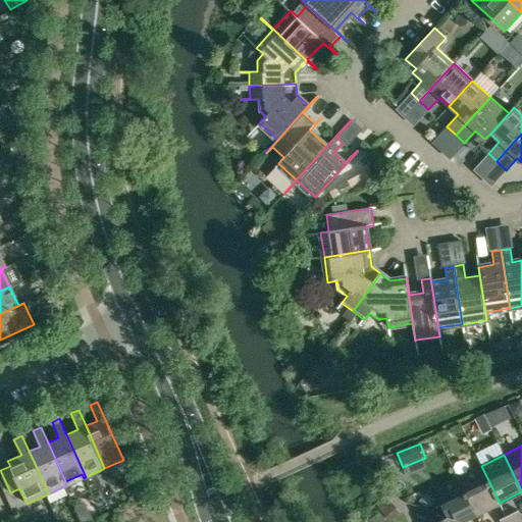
[(458,478),(476,515),(500,503),(481,466),(458,478)]
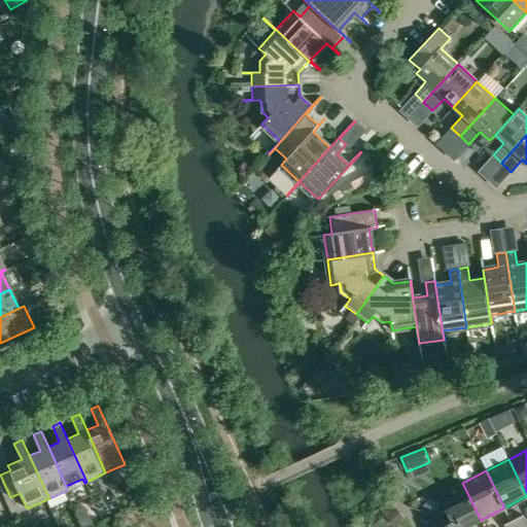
[(444,506),(441,518),(466,526),(467,522),(472,519),(475,523),(481,520),(462,483),(438,494),(444,506)]
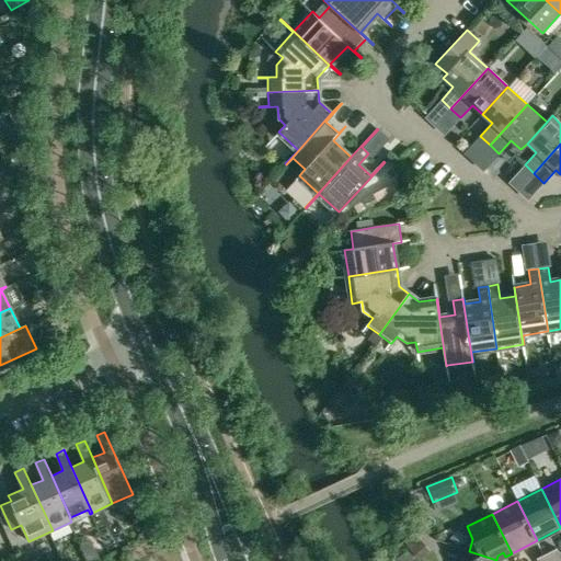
[(560,560),(560,558),(556,548),(547,553),(550,560),(560,560)]
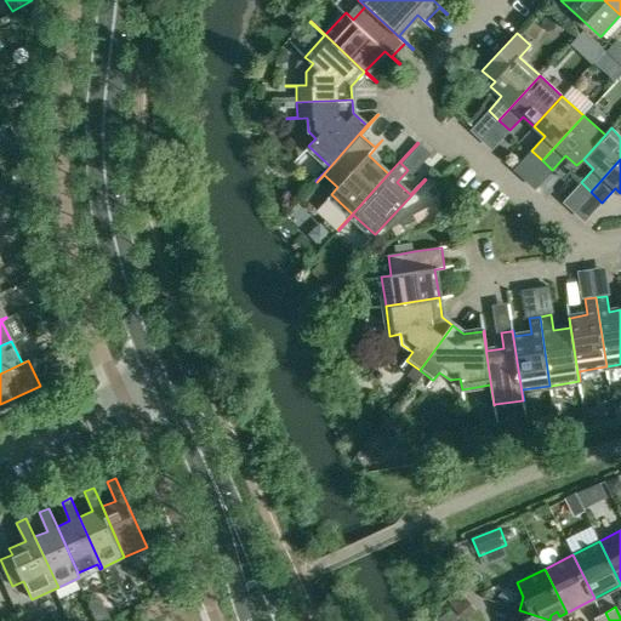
[(548,620),(550,620),(519,610),(514,620),(548,620)]
